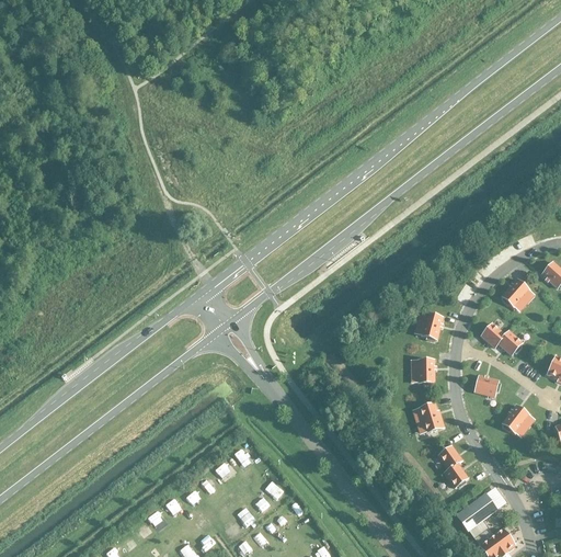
[(560,266),(552,260),(541,272),(557,286),(558,284),(560,285),(560,284),(560,266)]
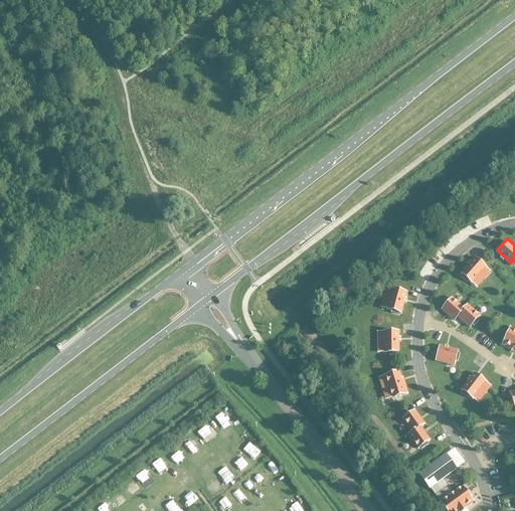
[(486,265),(475,254),(460,271),(462,272),(461,273),(466,278),(467,277),(472,281),(479,272),(484,276),(490,269),(485,265),(486,265)]
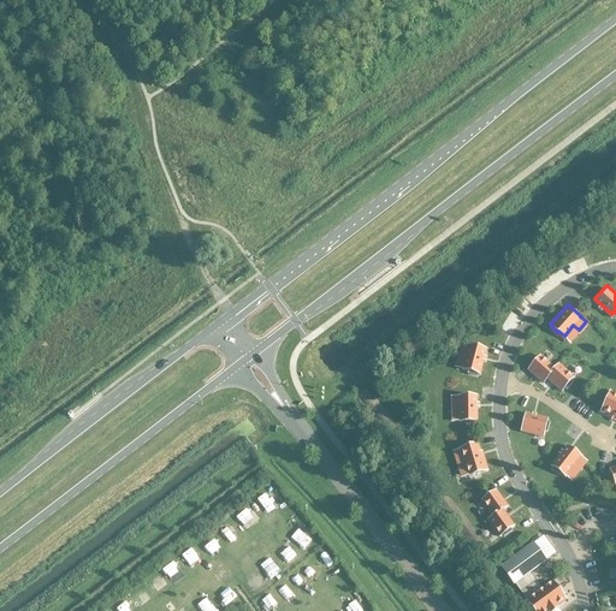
[(461,340),(458,350),(465,353),(461,366),(468,368),(468,369),(477,372),(477,369),(479,371),(485,345),(468,340),(468,342),(461,340)]
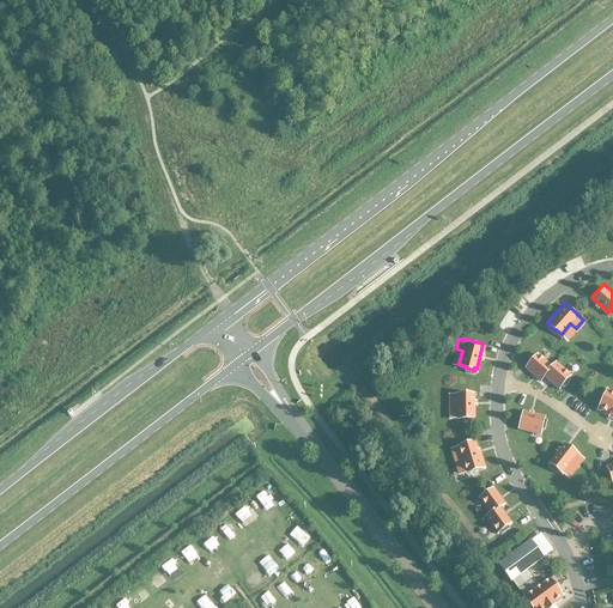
[(545,372),(544,372),(552,364),(551,363),(538,351),(534,354),(533,353),(527,359),(528,360),(526,364),(540,377),(545,372)]
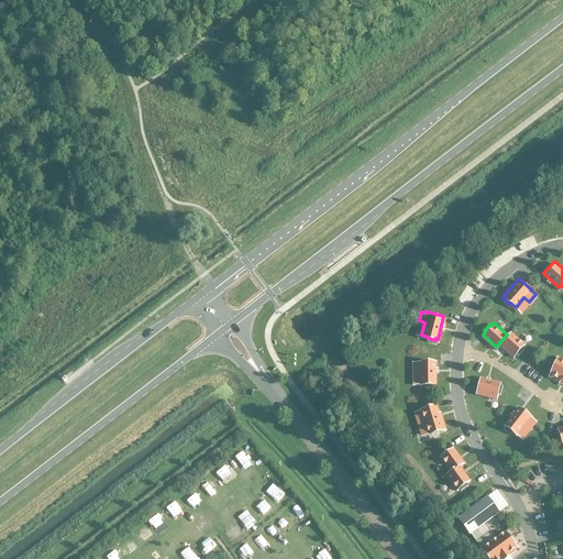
[(506,333),(507,335),(499,342),(500,342),(512,354),(516,351),(517,352),(522,347),(521,346),(523,342),(510,330),(506,333)]
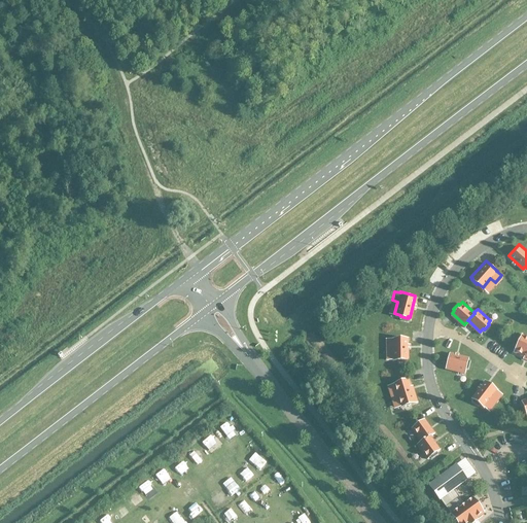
[(526,355),(526,334),(522,332),(514,349),(526,355)]
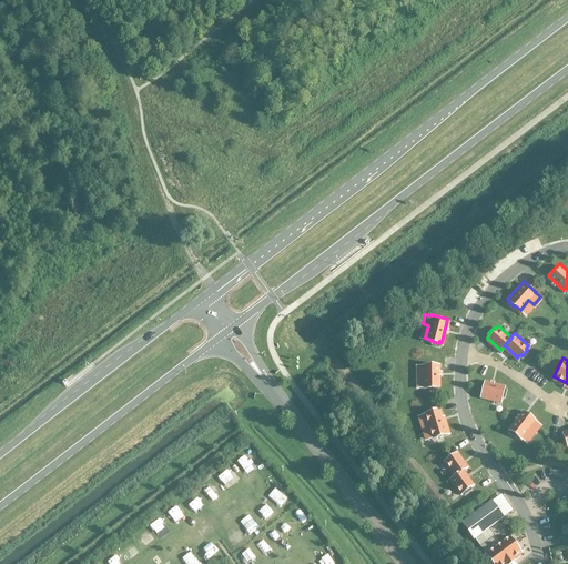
[(423,373),(423,385),(429,385),(429,388),(437,388),(437,385),(439,385),(439,362),(423,362),(423,363),(416,363),(416,373),(423,373)]
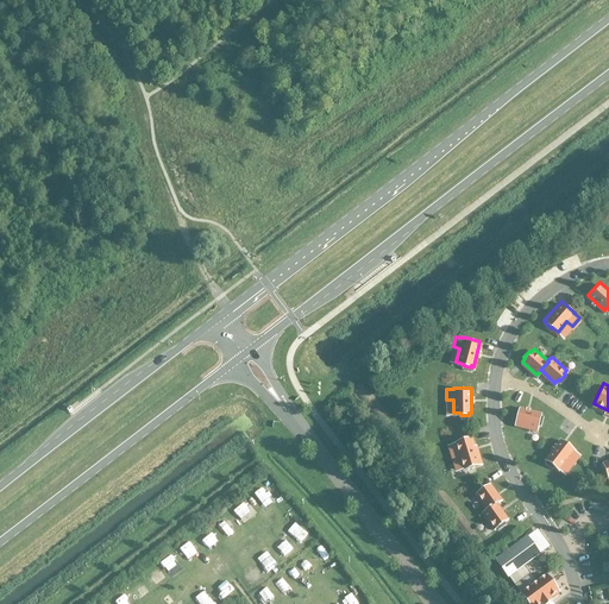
[(537,428),(538,421),(540,422),(542,414),(540,413),(541,410),(519,406),(514,422),(537,428)]
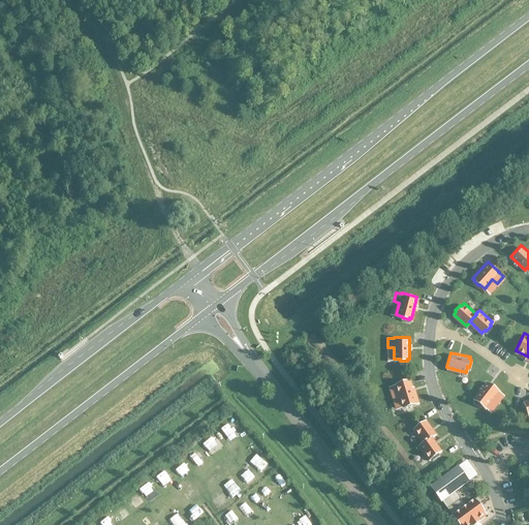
[(412,389),(409,377),(395,382),(395,383),(389,384),(393,399),(399,397),(402,406),(418,401),(414,389),(412,389)]
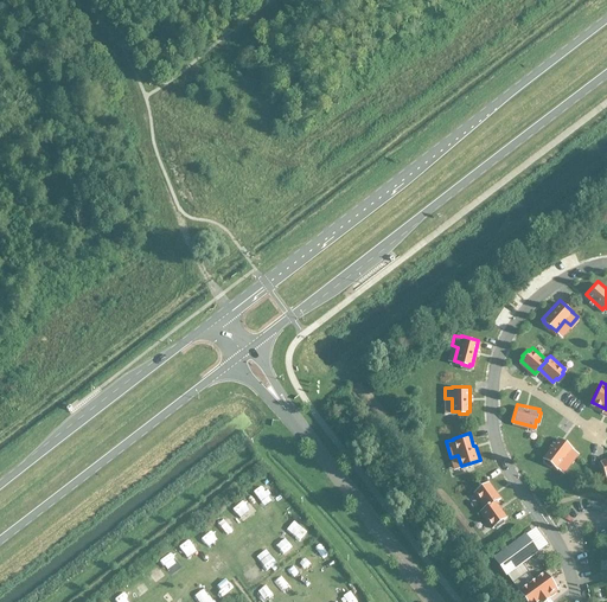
[(566,455),(572,460),(577,452),(572,447),(573,446),(558,435),(543,455),(544,456),(543,459),(550,463),(551,462),(557,466),(566,455)]
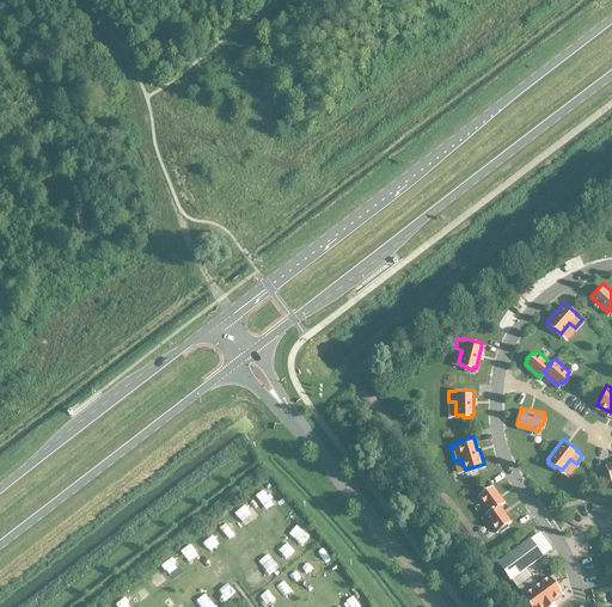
[(477,494),(489,509),(489,510),(499,503),(505,500),(493,484),(489,486),(488,484),(481,490),(482,491),(477,494)]
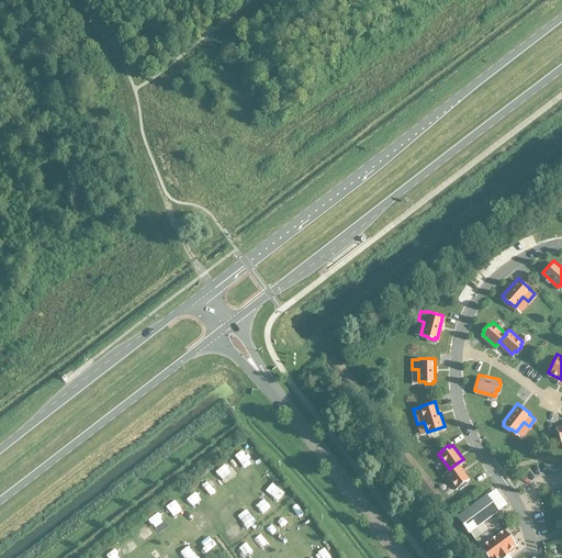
[(458,462),(449,469),(449,468),(445,471),(454,487),(459,484),(460,486),(467,481),(464,479),(469,477),(458,462)]
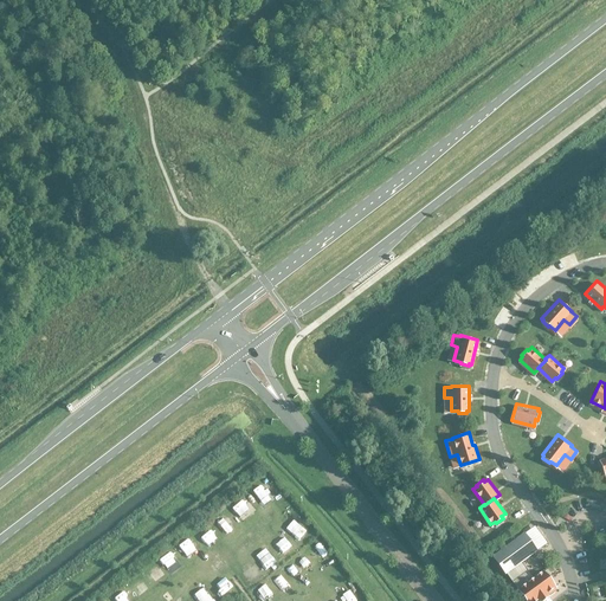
[(524,530),(492,554),(505,570),(536,548),(524,530)]
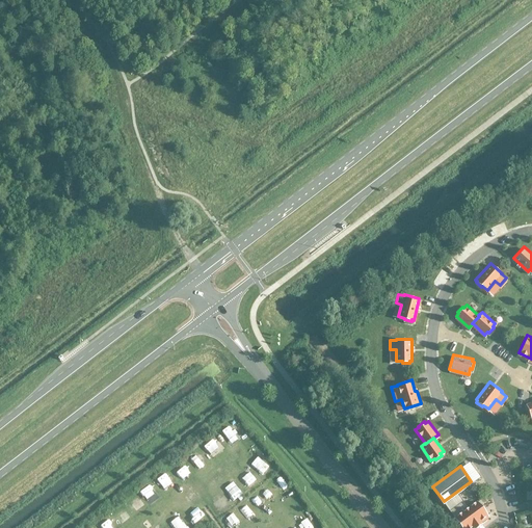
[(476,499),(454,516),(462,527),(470,527),(473,526),(475,527),(482,522),(480,521),(488,515),(476,499)]
